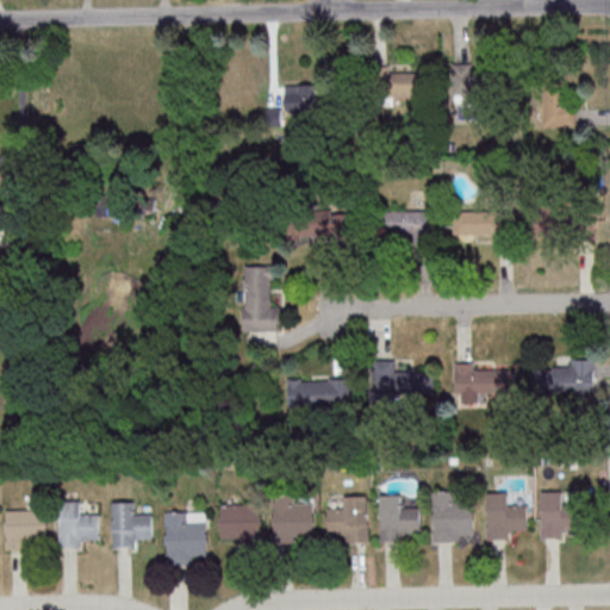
[(487,67),(454,68),(455,93),(489,92),(487,67)]
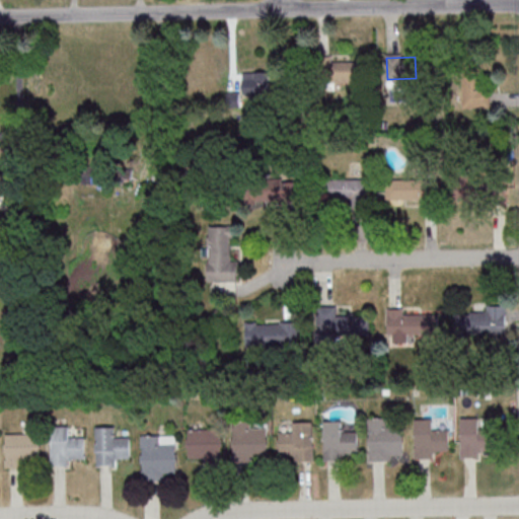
[(361,62),(332,61),(332,87),(361,87),(361,62)]
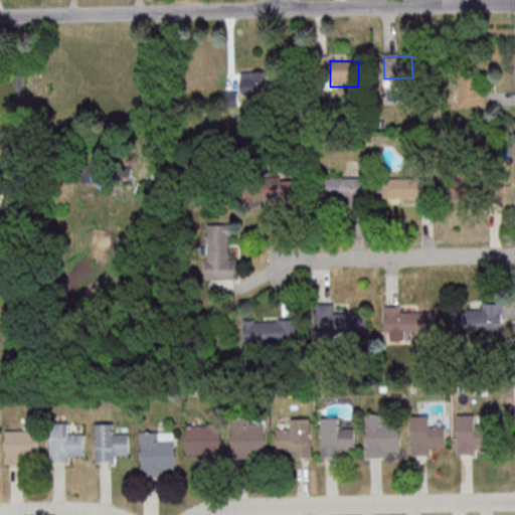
[(241,71),(241,95),(268,95),(267,70),(241,71)]
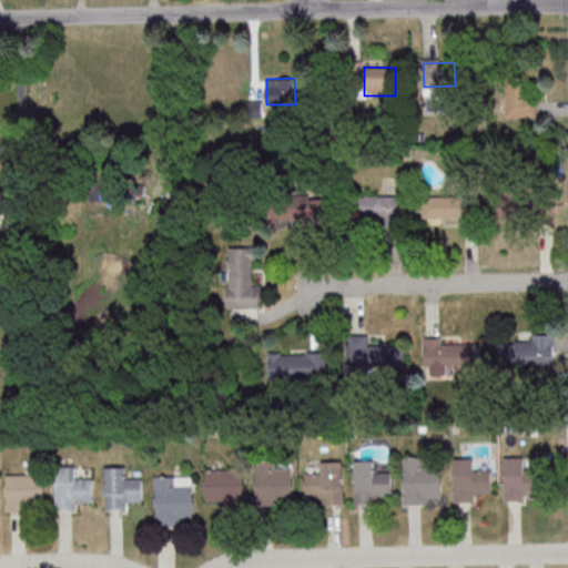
[(507,119),(536,118),(536,97),(527,98),(526,79),(506,79),(507,119)]
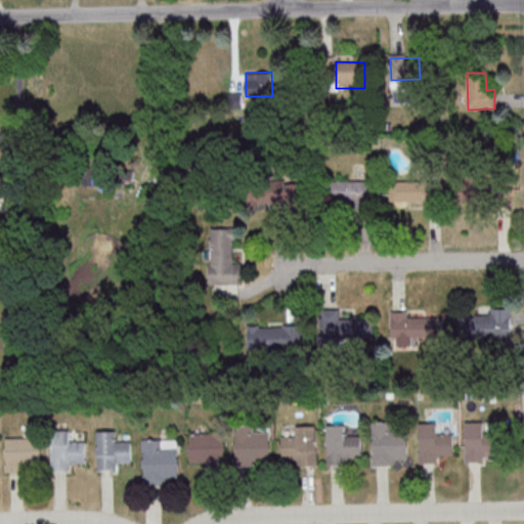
[(388,104),(409,105),(409,90),(389,89),(388,104)]
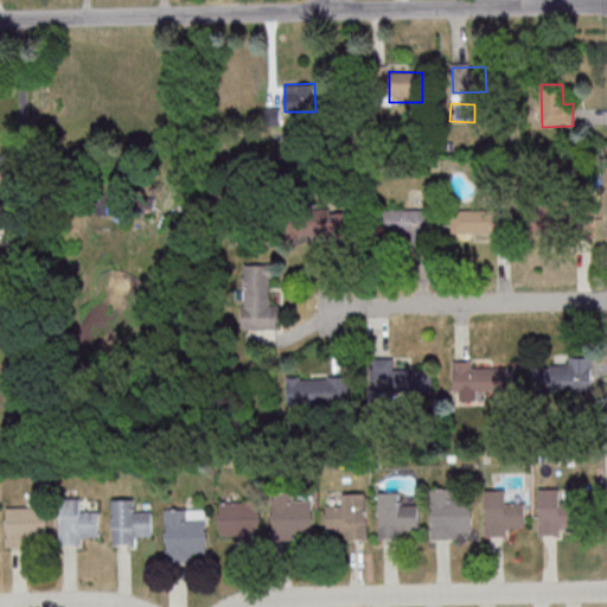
[(139,196),(139,209),(176,208),(174,195),(139,196)]
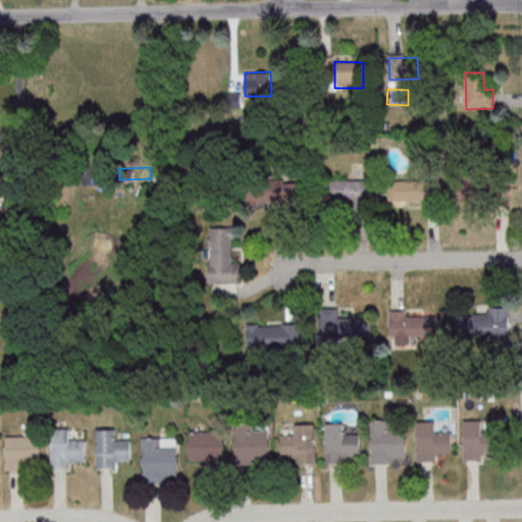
[(370,203),(370,180),(328,179),(327,202),(370,203)]
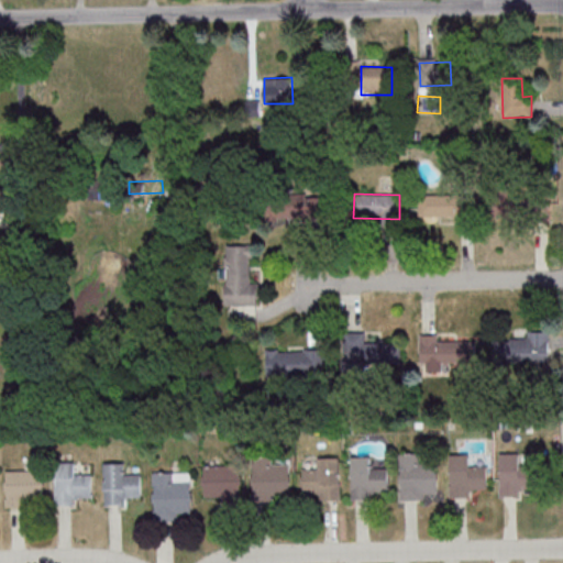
[(418,196),(419,219),(466,218),(465,194),(418,196)]
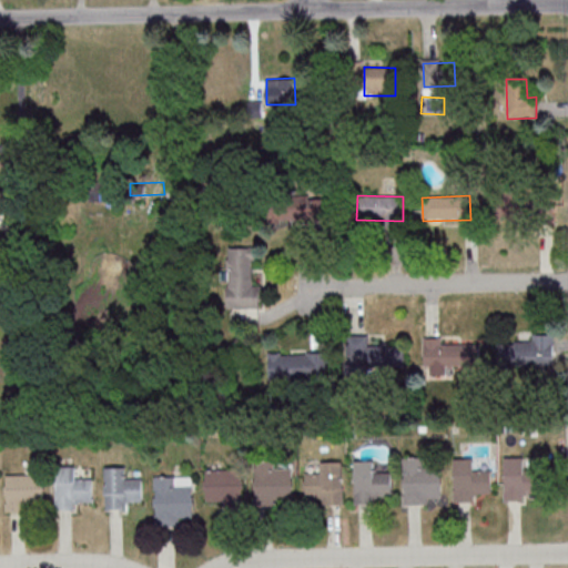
[(274,223),(324,222),(323,196),(273,198),(274,223)]
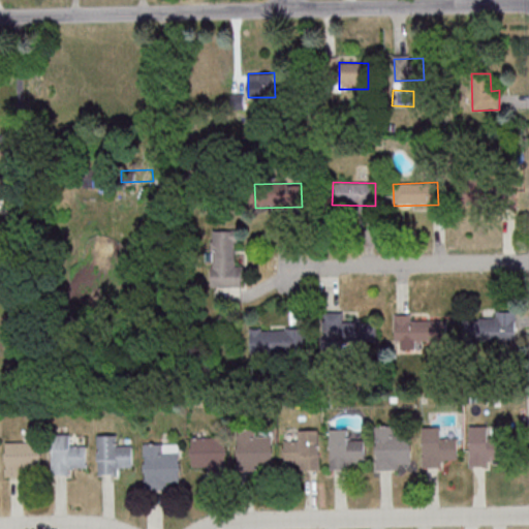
[(212,287),(243,287),(243,266),(237,266),(236,229),(212,230),(212,287)]
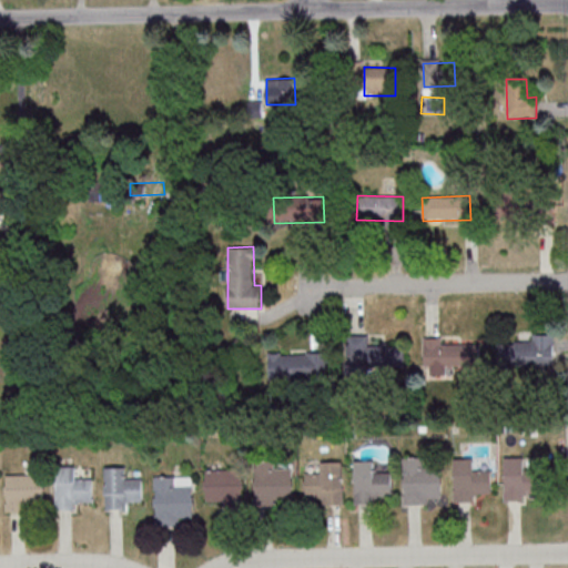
[(554,335),(533,334),(533,342),(498,341),(497,365),(554,366),(554,335)]
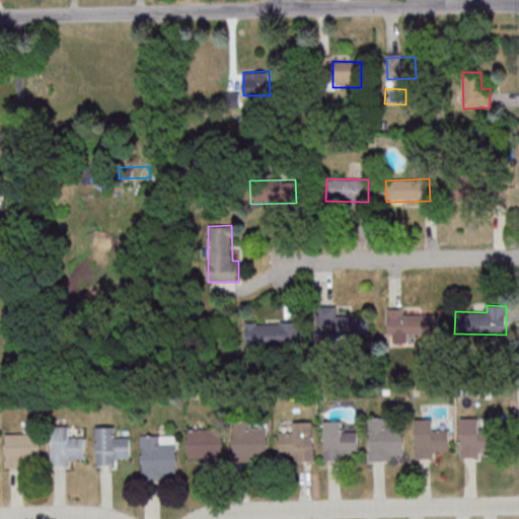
[(337,306),(317,306),(316,341),(369,342),(369,315),(337,314),(337,306)]
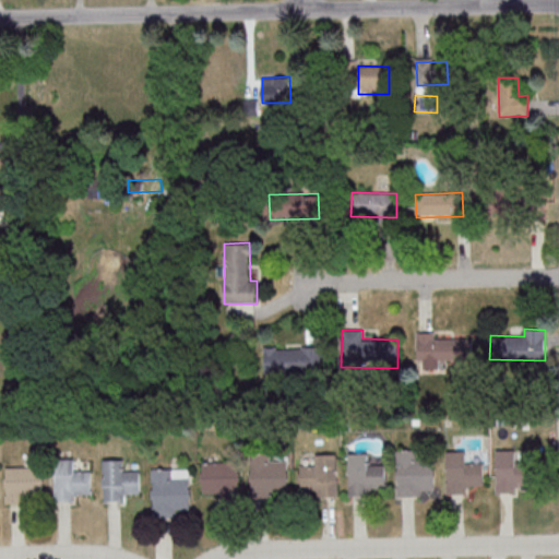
[(435,332),(417,332),(417,360),(423,360),(423,370),(442,370),(442,360),(473,360),(473,339),(436,339),(435,332)]
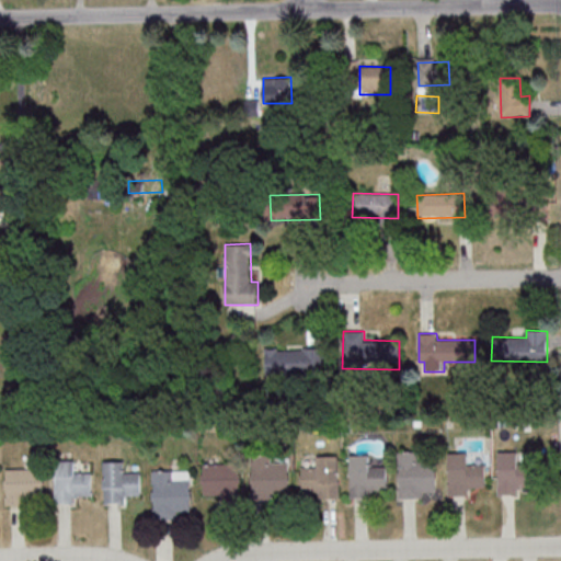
[(266,375),(321,374),(320,348),(265,350),(266,375)]
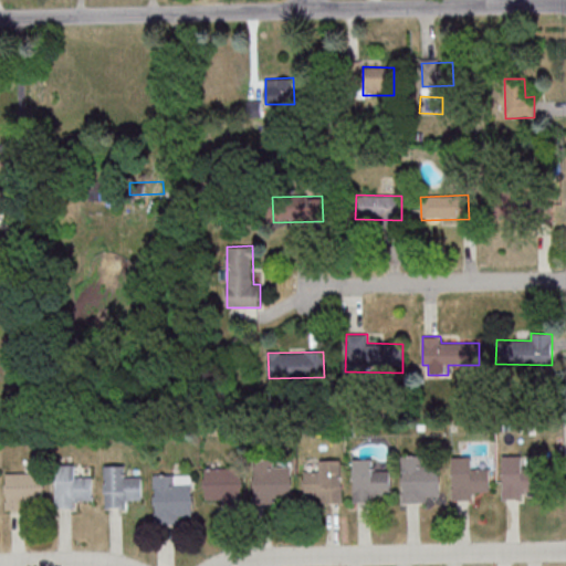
[(400,454),(401,501),(425,501),(425,495),(438,495),(438,463),(420,464),(420,454),(400,454)]
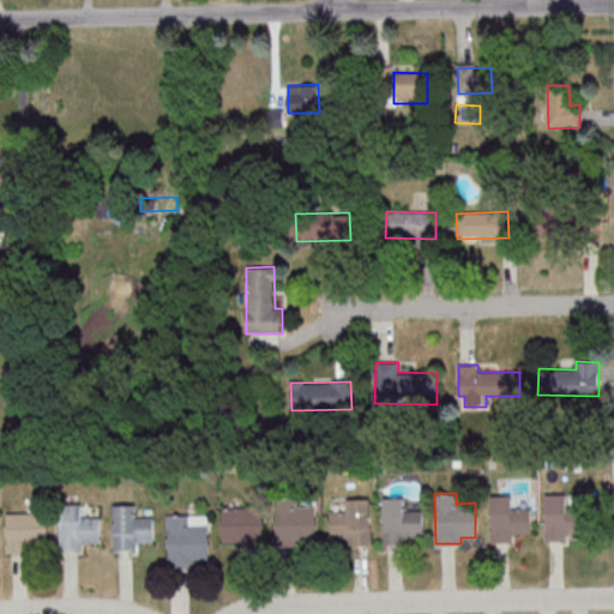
[(545,493),(546,540),(565,540),(565,534),(571,534),(571,531),(585,531),(584,506),(565,507),(565,493),(545,493)]
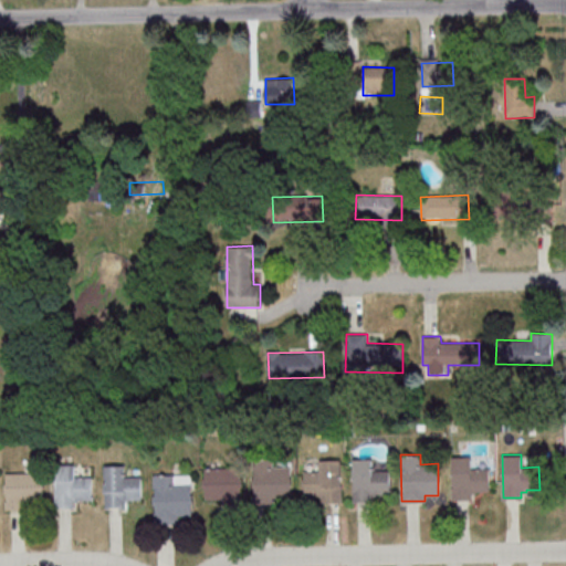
[(452,456),(453,499),(471,499),(471,493),(477,493),(477,491),(490,491),(489,468),(471,469),(471,456),(452,456)]
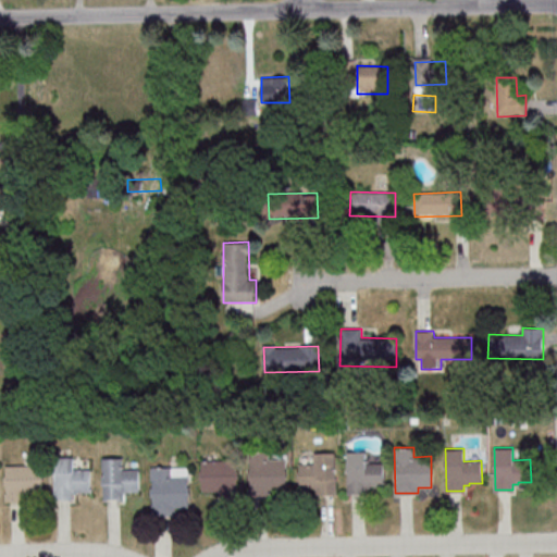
[(347,449),(348,493),(366,492),(366,486),(371,486),(371,485),(384,484),(383,461),(366,462),(366,449),(347,449)]
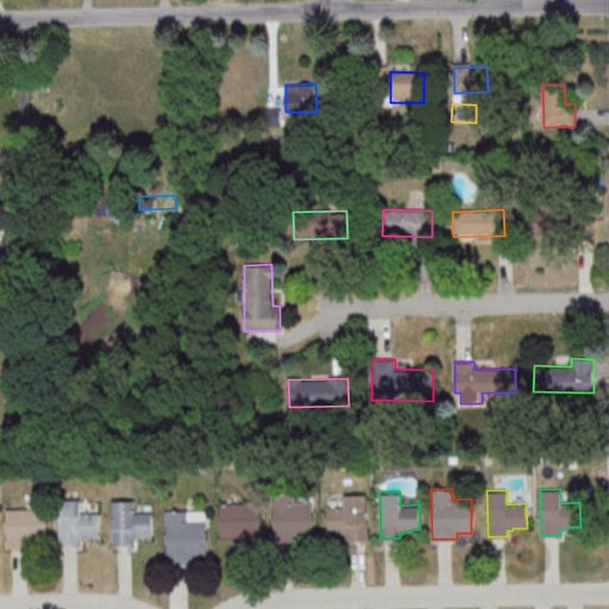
[(365,494),(366,539),(346,540),(346,534),(340,534),(340,533),(326,533),(325,508),(344,508),(344,495),(365,494)]
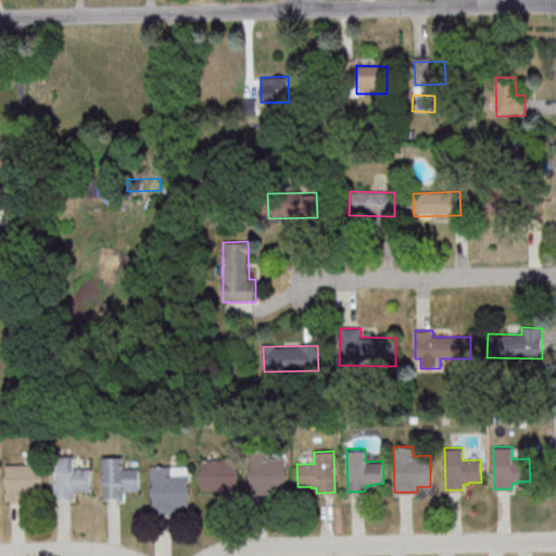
[(54,455),(55,498),(73,497),(73,492),(77,492),(77,491),(91,490),(90,467),(73,468),(73,455),(54,455)]
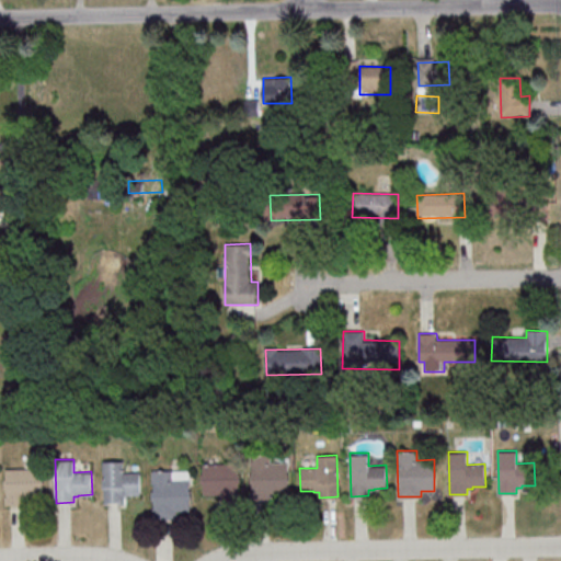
[(102,460),(104,503),(122,502),(122,497),(126,497),(126,495),(139,495),(139,472),(122,472),(122,459),(102,460)]
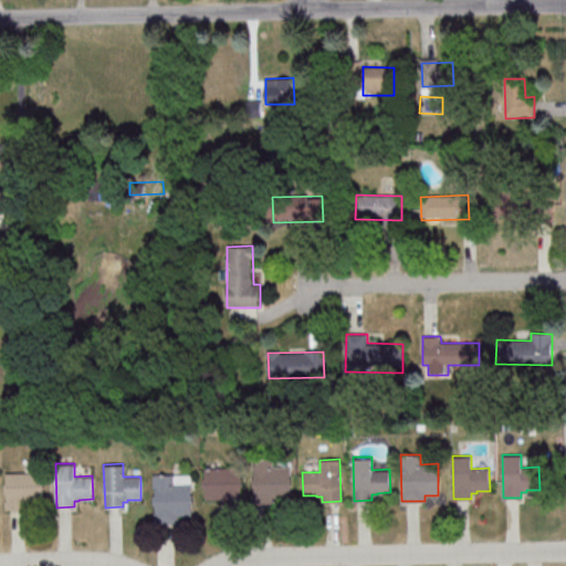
[(253,465),(289,464),(290,499),(272,499),(272,503),(253,503),(253,465)]
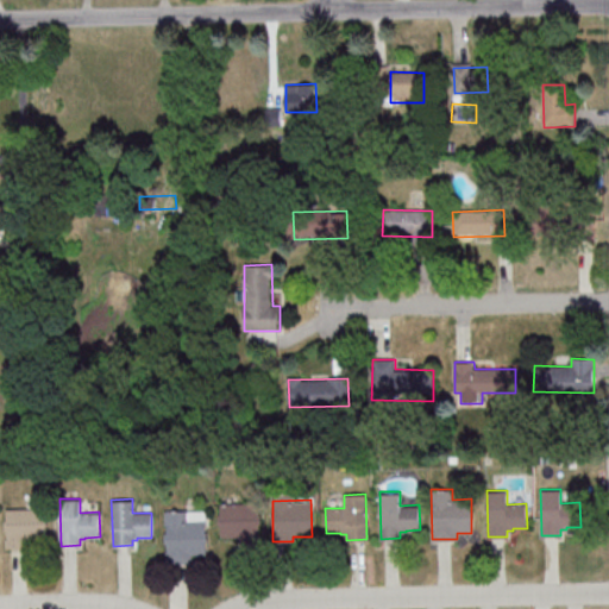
[(219,502),(257,502),(258,541),(239,541),(239,538),(220,538),(219,502)]
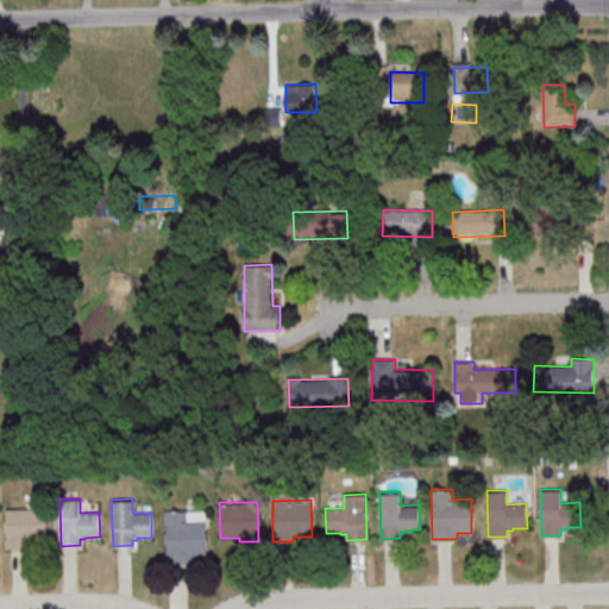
[(6,508),(44,507),(45,541),(27,541),(27,547),(7,547),(6,508)]
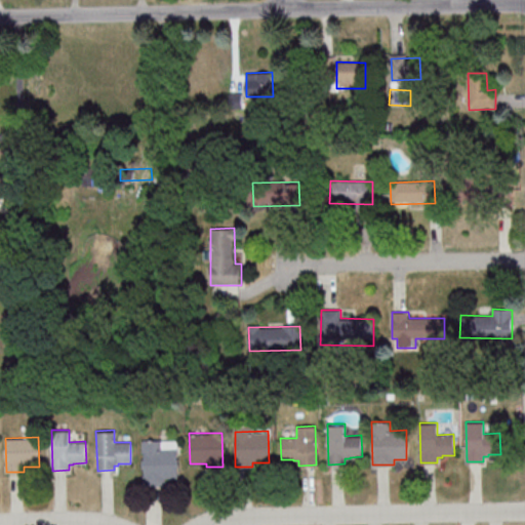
[(142,440),(143,485),(165,485),(165,477),(177,477),(176,439),(142,440)]
